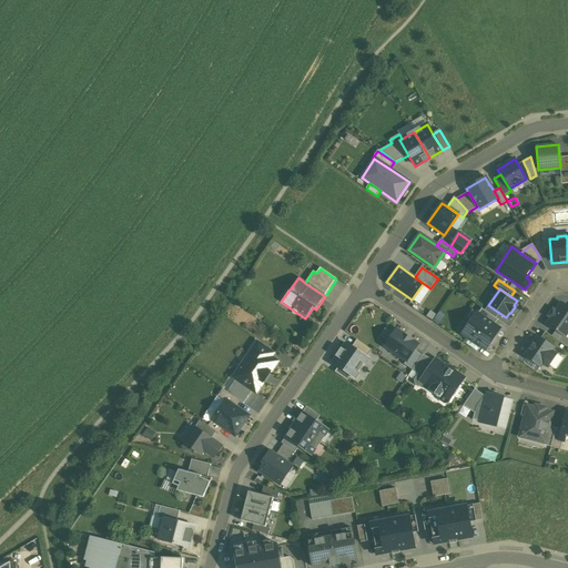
[(567,307),(561,303),(546,324),(556,331),(565,337),(567,332),(567,307)]
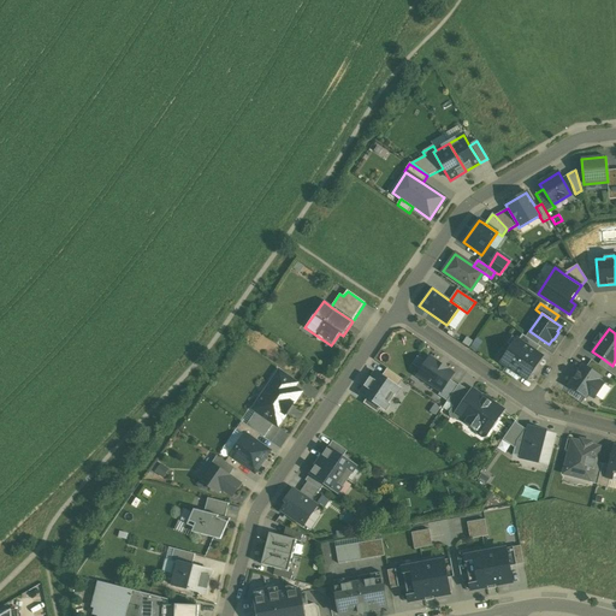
[(542,339),(529,331),(526,337),(538,345),(542,339)]
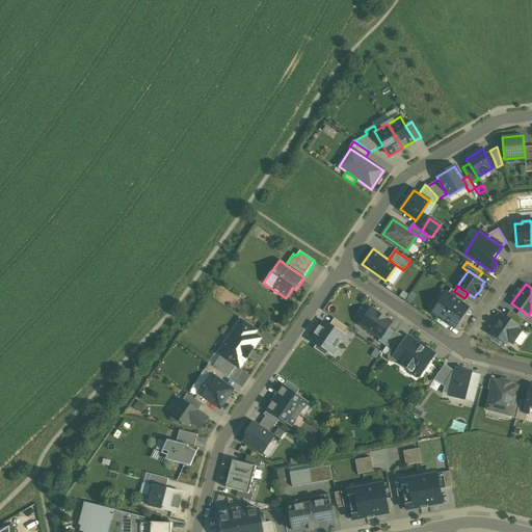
[(454,291),(451,289),(448,294),(462,304),(467,299),(464,298),(454,291)]
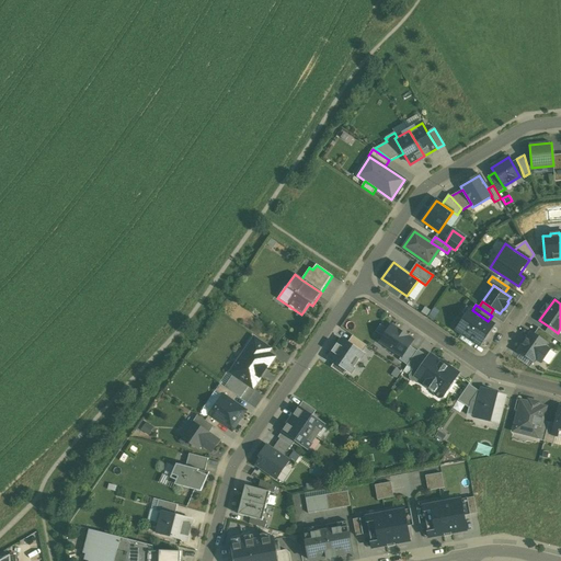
[(472,310),(467,306),(461,312),(466,316),(456,330),(479,345),(493,324),(488,321),(472,310)]
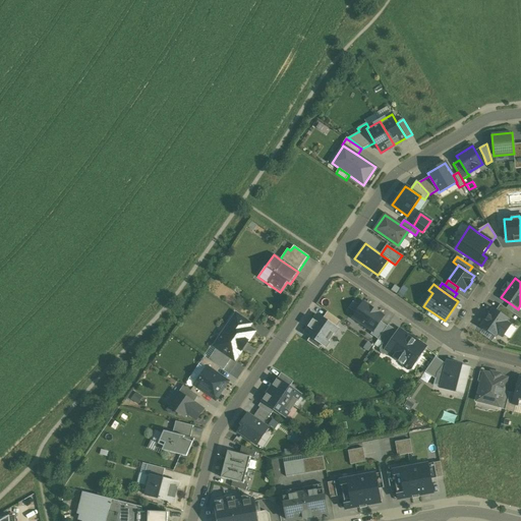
[(353,317),(373,332),(380,322),(384,316),(363,302),(353,317)]
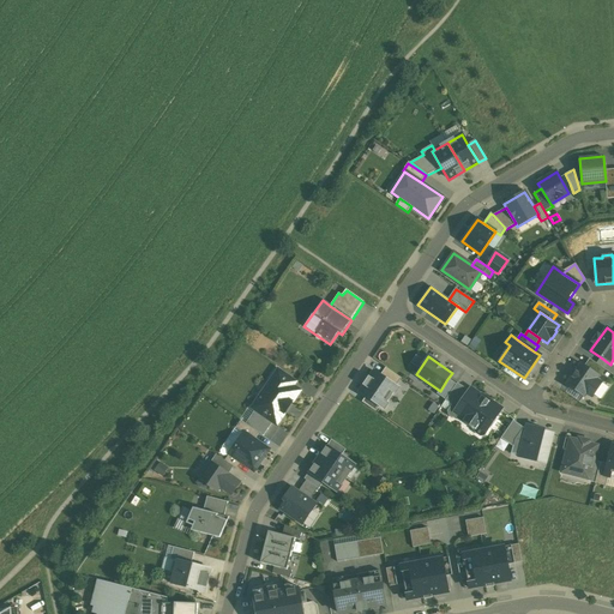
[(611,365),(601,357),(597,363),(605,369),(613,375),(613,366),(611,365)]
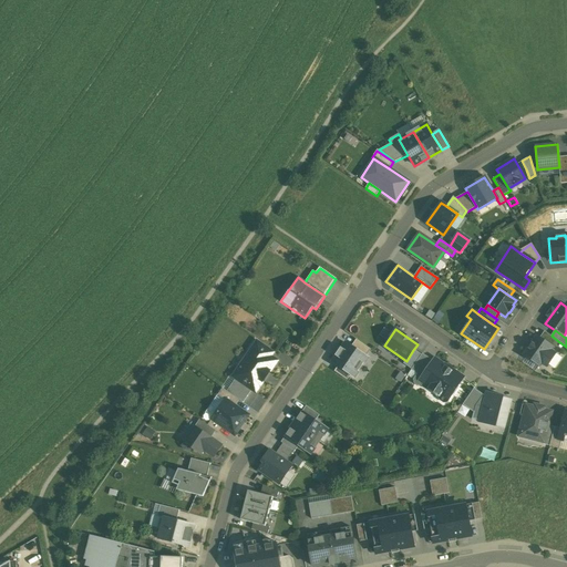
[(552,336),(544,331),(539,338),(553,347),(553,348),(554,348),(558,341),(552,336)]
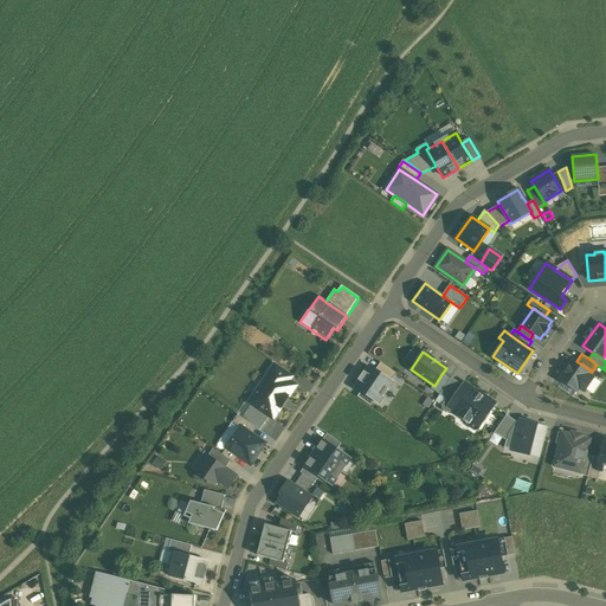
[(577,361),(573,359),(567,366),(568,367),(565,373),(563,372),(559,380),(577,392),(579,389),(584,393),(591,384),(586,380),(591,375),(588,374),(591,372),(591,371),(577,361)]
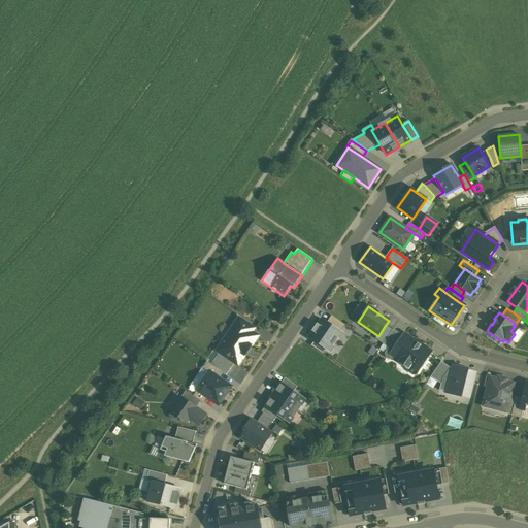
[(331,316),(327,323),(340,332),(345,326),(331,316)]
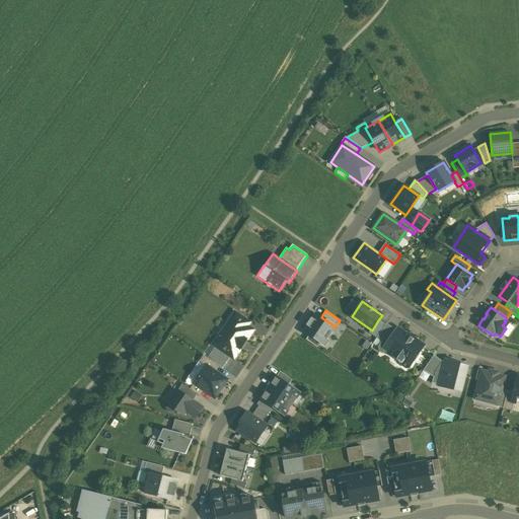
[(241,318),(235,314),(226,327),(225,327),(218,337),(221,339),(216,347),(230,357),(234,359),(240,350),(241,349),(246,341),(247,341),(247,340),(253,330),(247,326),(249,323),(242,317),(241,318)]
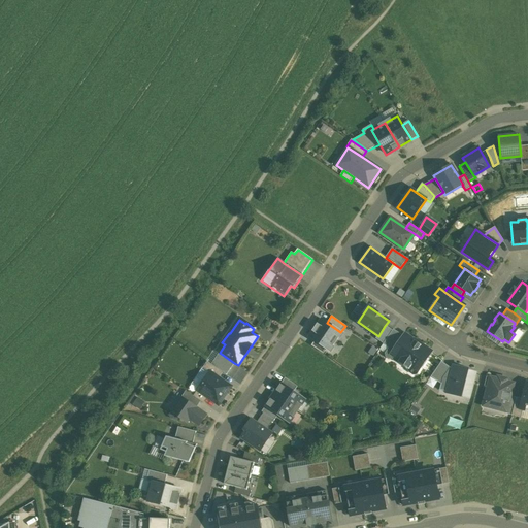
[(327,349),(330,351),(342,333),(340,332),(327,323),(322,320),(319,325),(318,324),(312,331),(314,332),(309,337),(316,341),(327,349)]
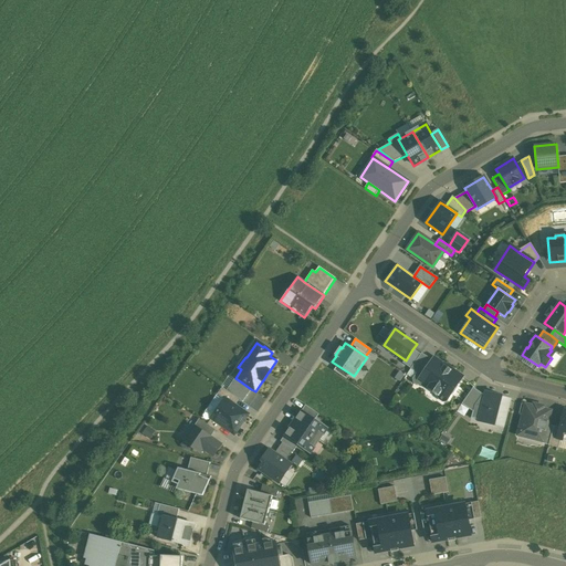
[(402,364),(410,369),(420,355),(412,349),(406,360),(402,364)]
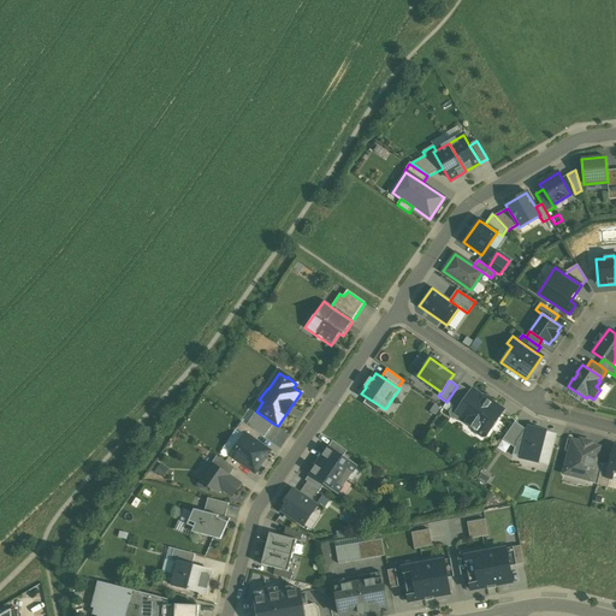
[(457,386),(446,402),(454,406),(457,400),(462,403),(471,392),(458,384),(457,386)]
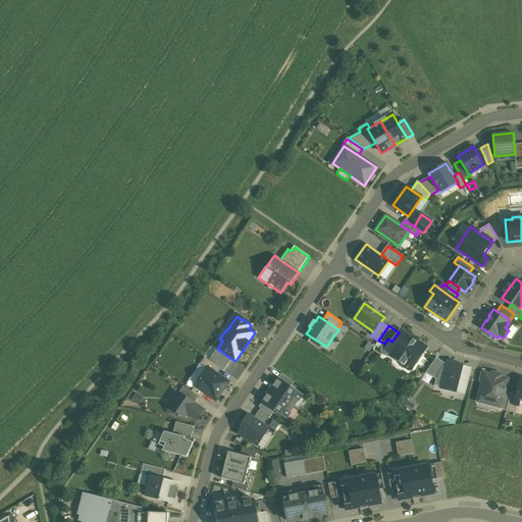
[(408,335),(402,330),(400,331),(399,332),(392,342),(387,338),(384,344),(380,350),(381,353),(384,356),(387,355),(389,353),(405,364),(405,365),(405,367),(408,370),(411,369),(412,368),(416,363),(418,363),(421,358),(421,356),(425,349),(425,346),(419,342),(416,343),(409,337),(408,335)]
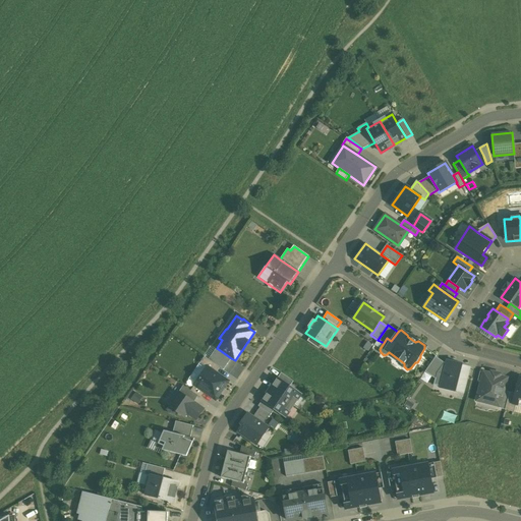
[(320,349),(323,344),(311,337),(307,342),(320,349)]
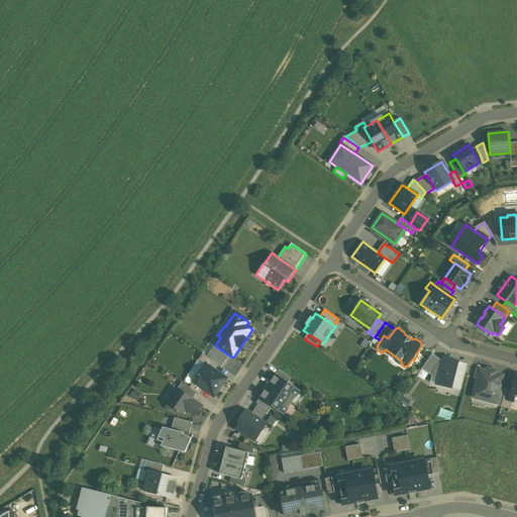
[(229,355),(215,345),(207,356),(217,365),(221,368),(229,355)]
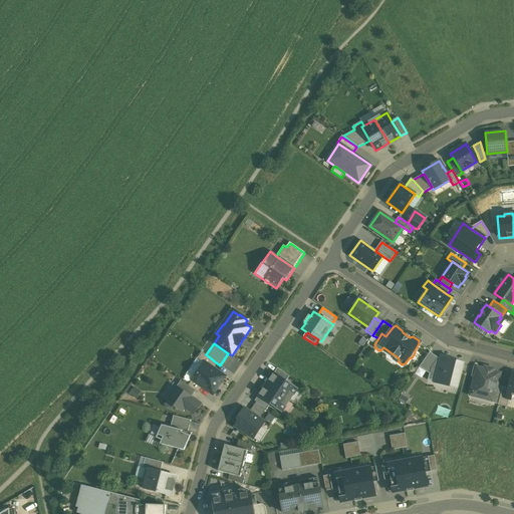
[(206,354),(202,352),(198,358),(204,362),(213,367),(216,362),(206,354)]
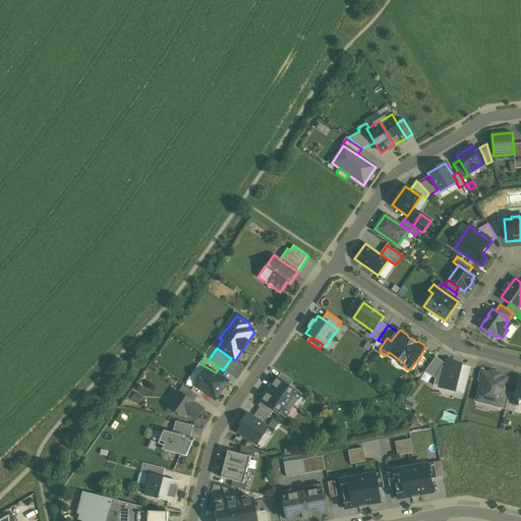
[(444,362),(436,357),(424,372),(435,379),(437,372),(444,373),(447,363),(444,362)]
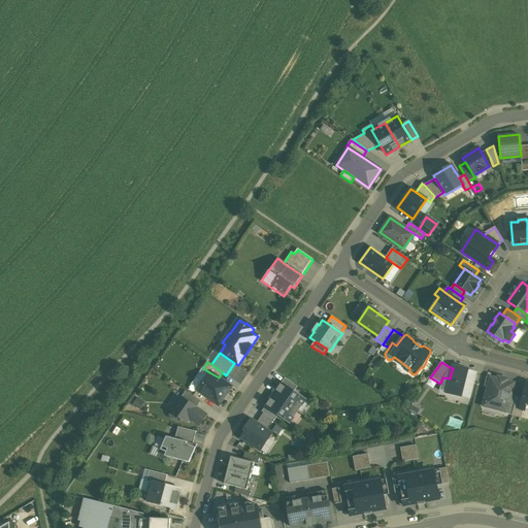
[(468,369),(453,366),(453,368),(450,378),(442,377),(440,384),(439,390),(447,392),(446,393),(461,397),(461,396),(469,398),(475,373),(467,371),(468,369)]
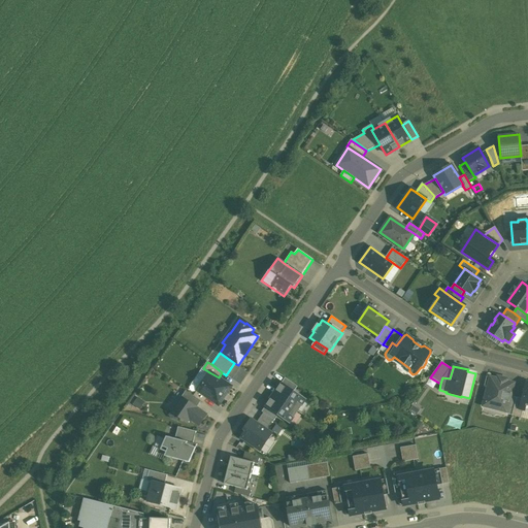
[(209,372),(197,391),(207,398),(219,405),(231,387),(219,377),(209,372)]
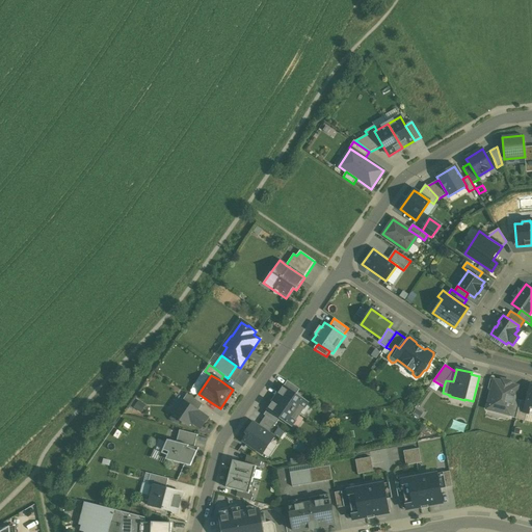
[(299,390),(287,380),(283,387),(284,388),(284,387),(296,395),(299,390)]
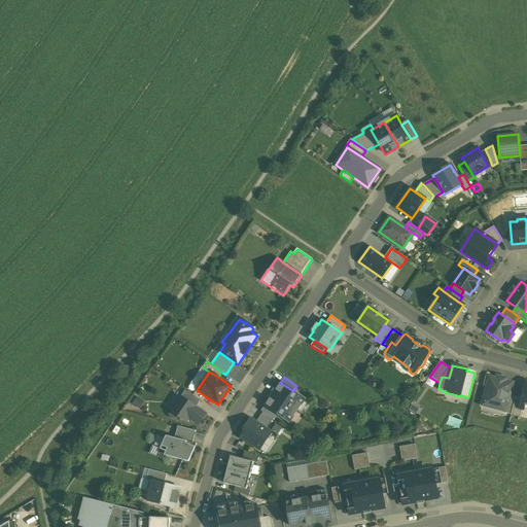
[(513,383),(489,377),(487,386),(482,405),(505,411),(510,395),(513,383)]
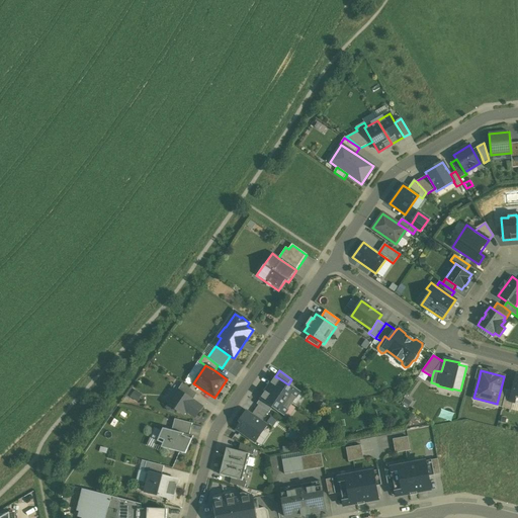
[(288,384),(276,376),(276,377),(269,387),(291,404),(298,393),(288,384)]
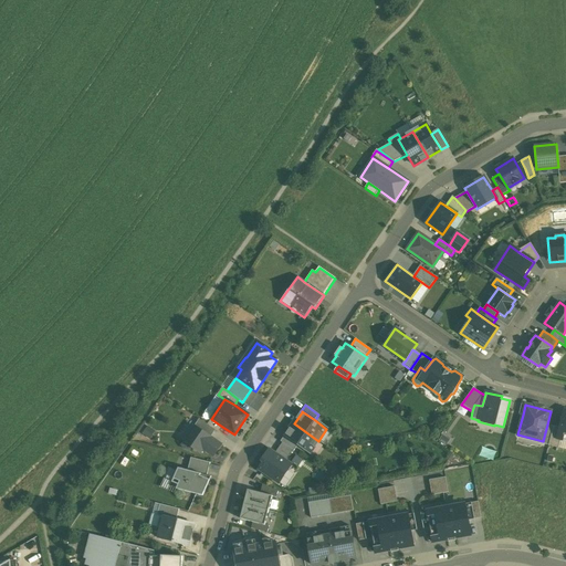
[(207,425),(199,419),(195,426),(211,437),(216,430),(207,425)]
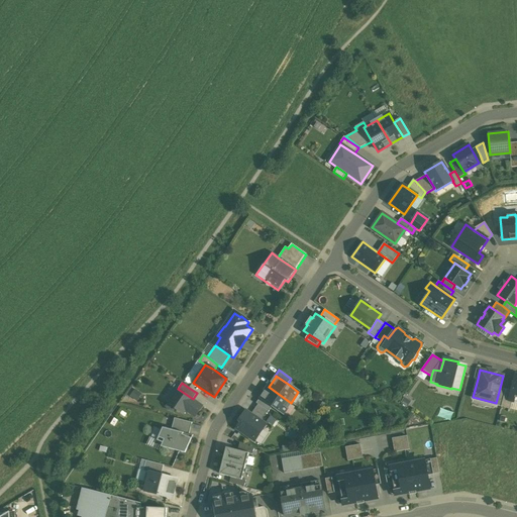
[(203,390),(193,383),(189,388),(197,393),(199,395),(203,390)]
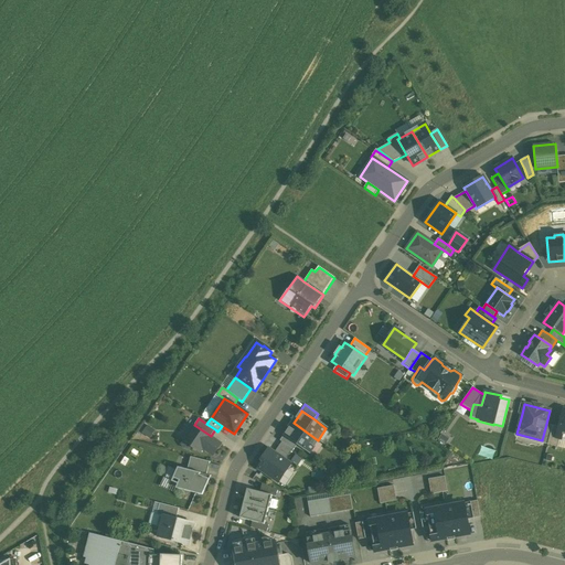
[(318,440),(294,423),(286,435),(285,435),(297,444),(309,452),(318,440)]
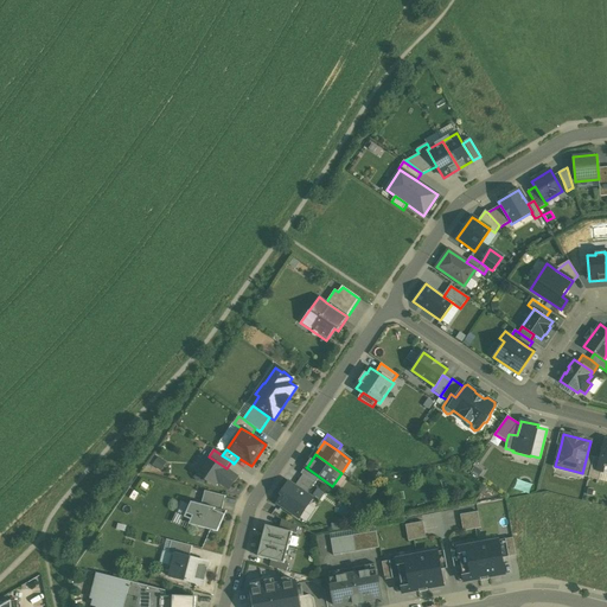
[(593,457),(587,455),(582,473),(581,475),(588,478),(593,457)]
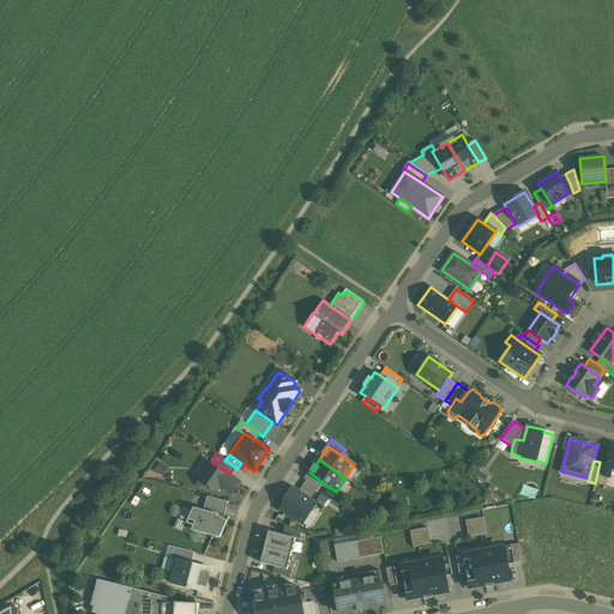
[(229,474),(211,462),(199,480),(197,483),(200,487),(205,488),(208,486),(217,492),(220,487),(232,495),(240,482),(229,474)]
